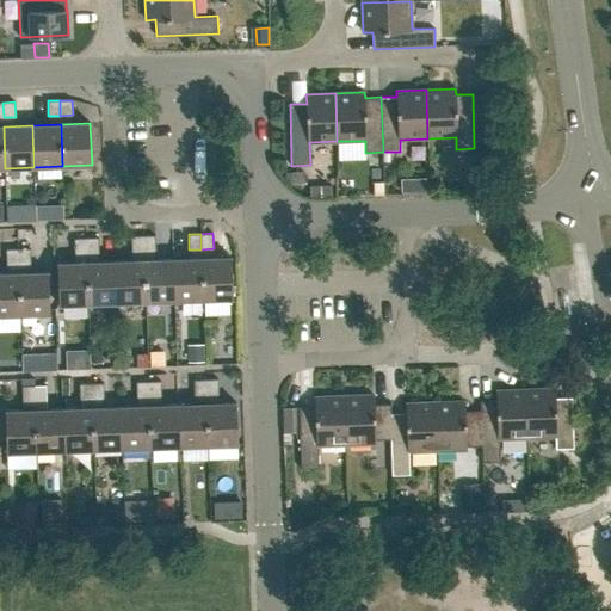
[(155,235),(143,236),(143,251),(156,251),(155,235)]
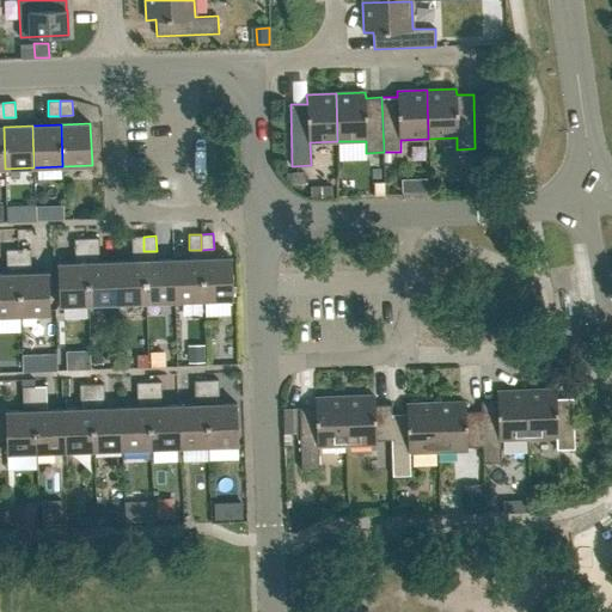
[(132,237),(132,252),(144,251),(144,237),(132,237)]
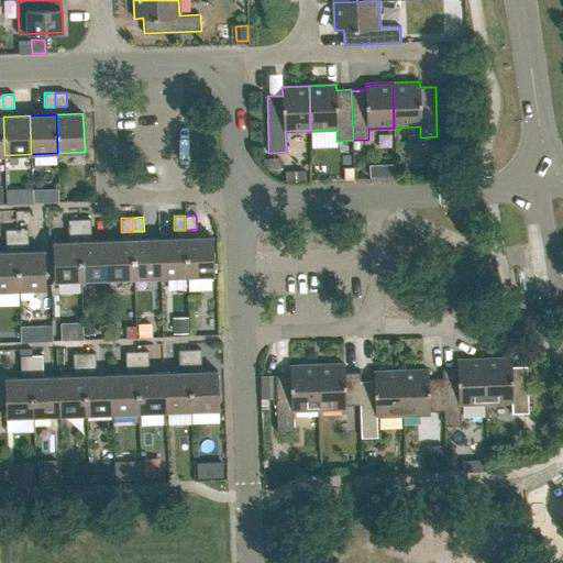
[(68,220),(68,233),(80,233),(79,219),(68,220)]
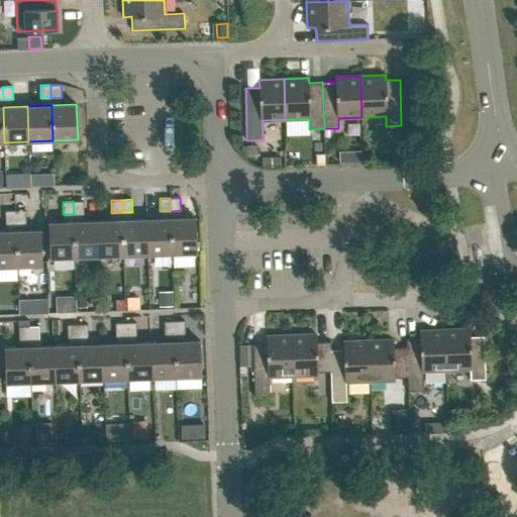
[(83,201),(73,201),(74,214),(84,214),(83,201)]
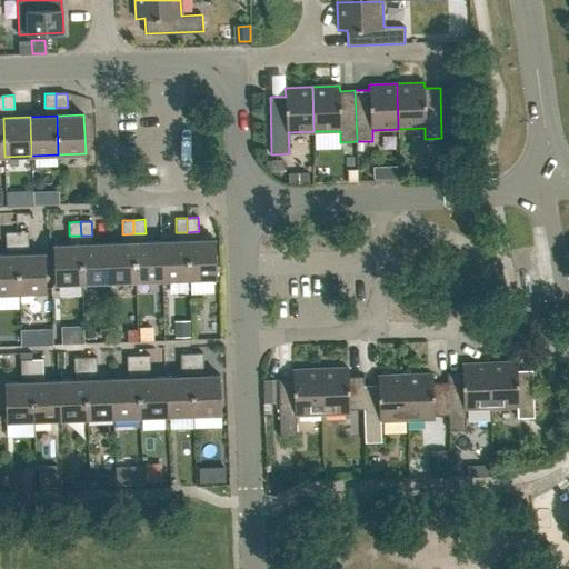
[(28,231),(17,232),(17,246),(29,246),(28,231)]
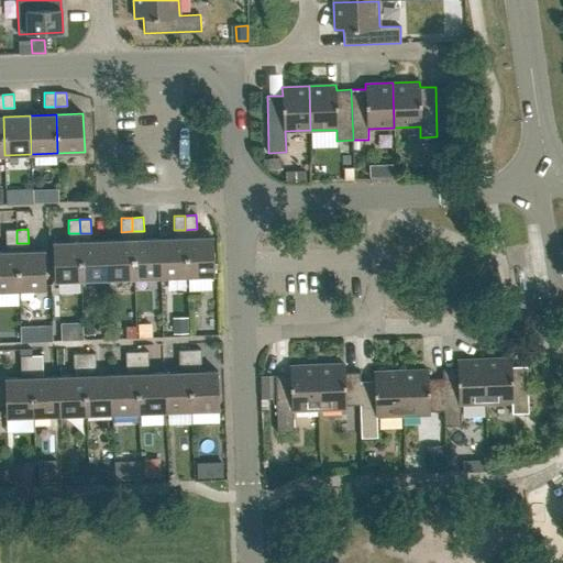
[(6,230),(6,244),(17,243),(17,230),(6,230)]
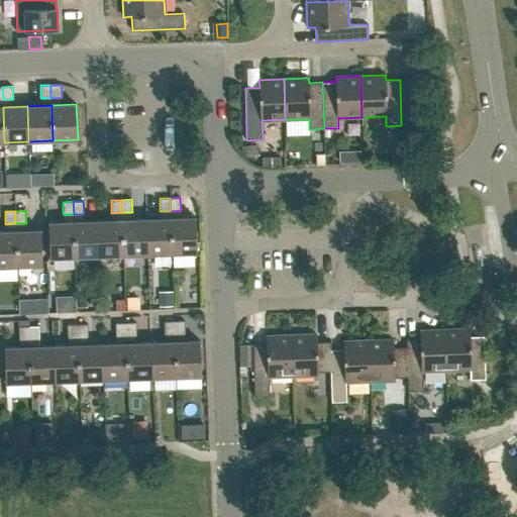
[(197,252),(195,217),(170,218),(172,253),(197,252)]
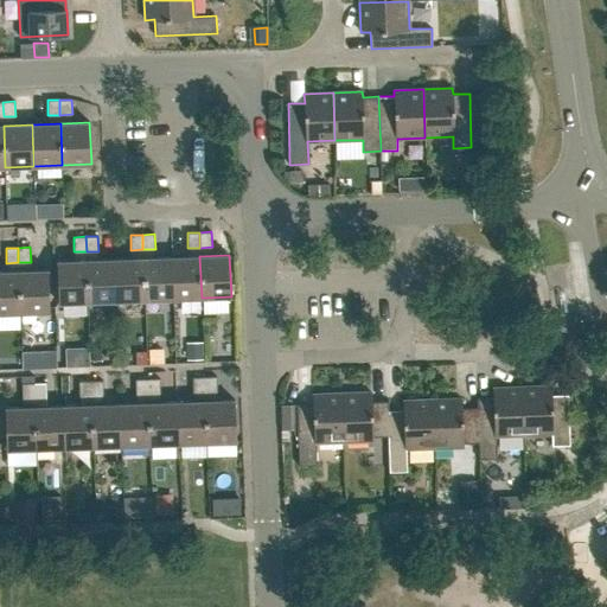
[(199,256),(172,257),(173,299),(202,298),(199,256)]
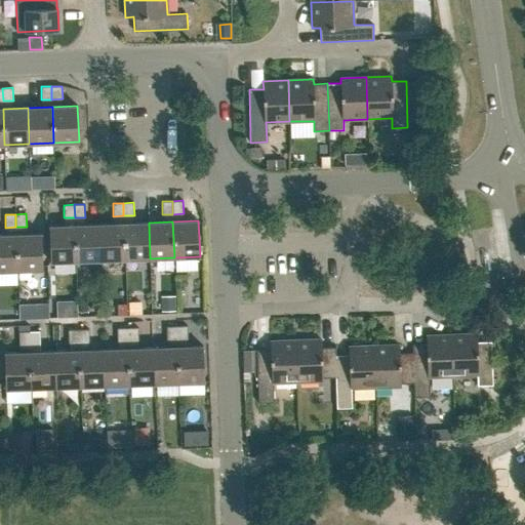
[(125,259),(150,258),(149,223),(124,224),(125,259)]
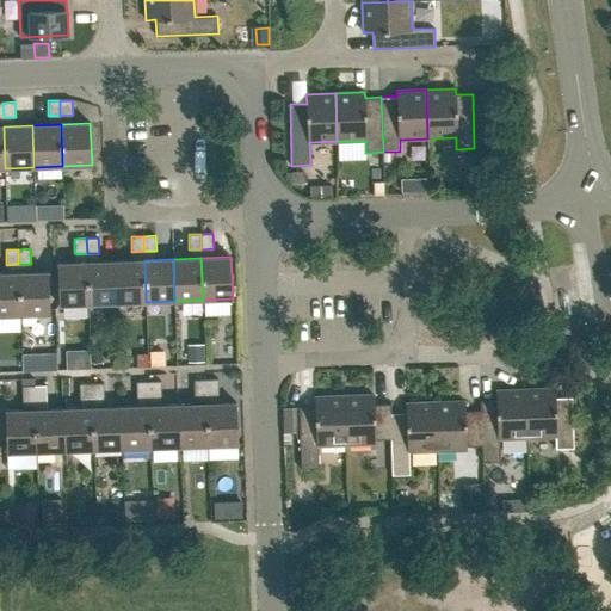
[(116,260),(87,261),(88,304),(117,303),(116,260)]
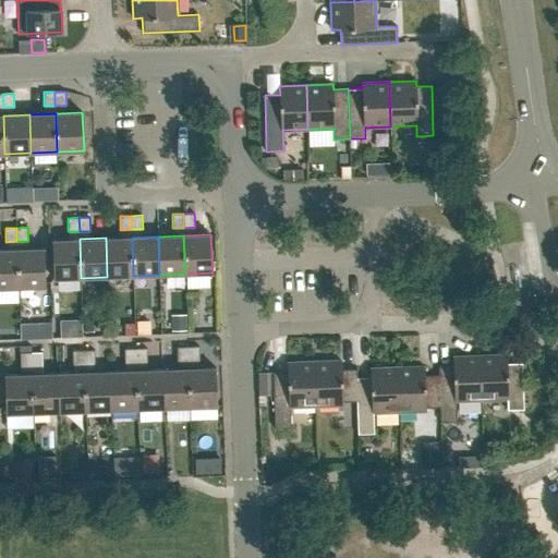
[(132,238),(106,238),(107,277),(133,276),(132,238)]
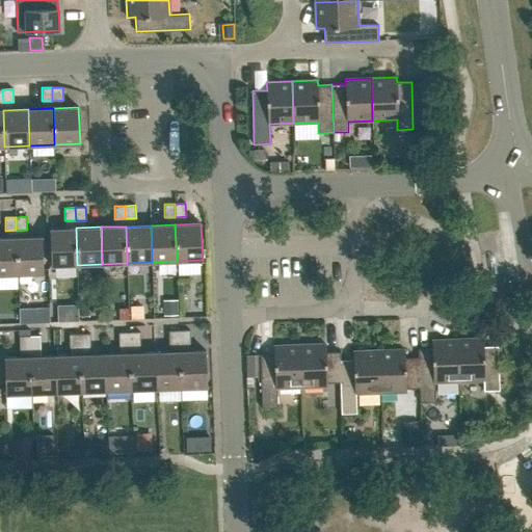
[(51,265),(77,265),(76,228),(50,229),(51,265)]
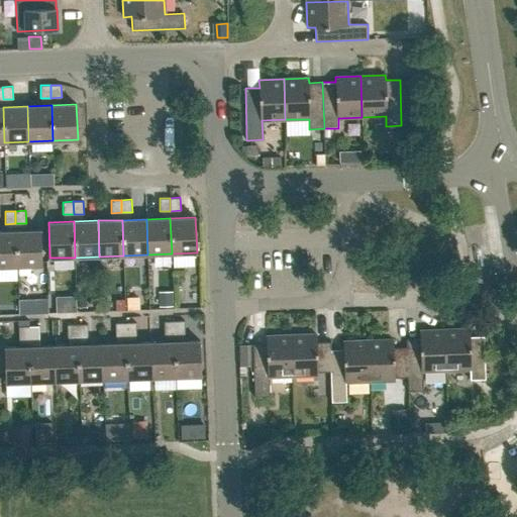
[(16,230),(0,231),(0,267),(17,267),(16,230)]
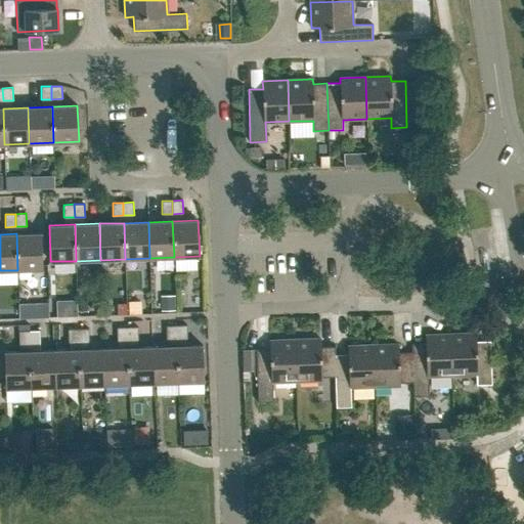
[(43,269),(41,233),(16,233),(17,270),(43,269)]
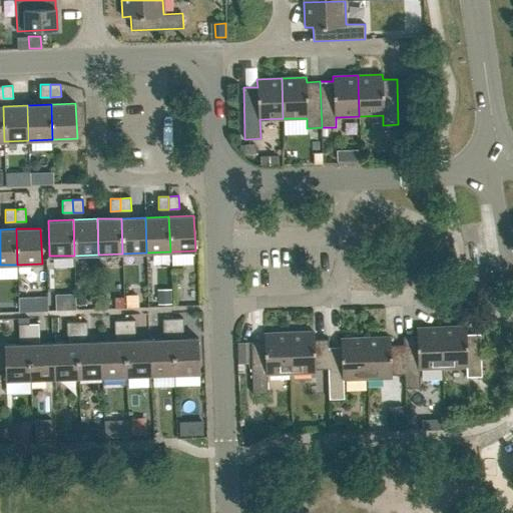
[(162,319),(162,332),(172,332),(172,319),(162,319)]
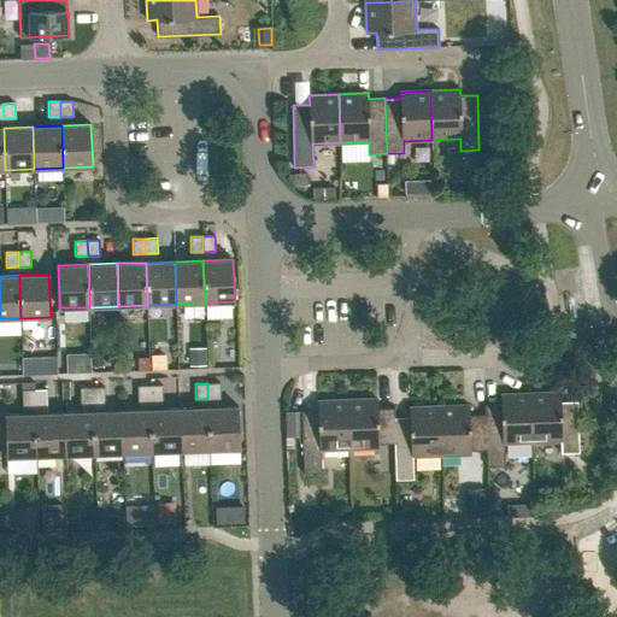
[(219,383),(207,383),(207,399),(221,398),(219,383)]
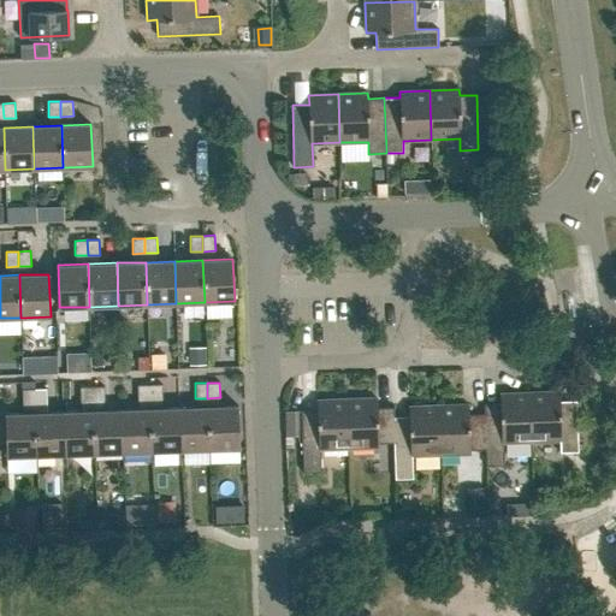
[(161,384),(149,385),(150,400),(163,400),(161,384)]
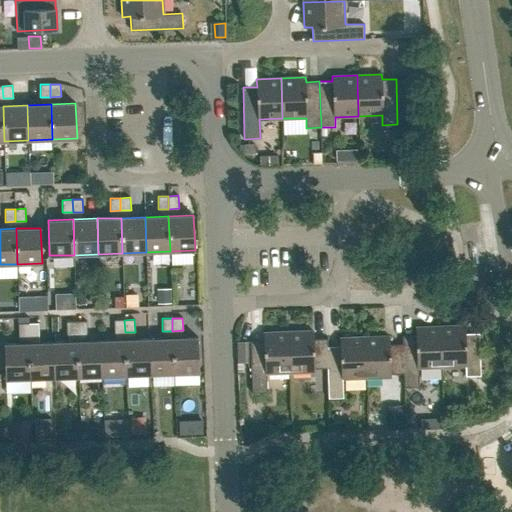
[(114,320),(114,333),(125,332),(124,320),(114,320)]
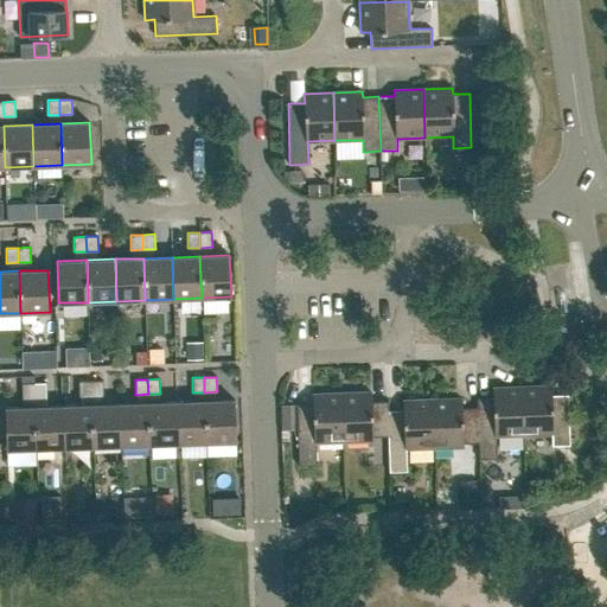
[(78,382),(80,396),(91,396),(90,381),(78,382)]
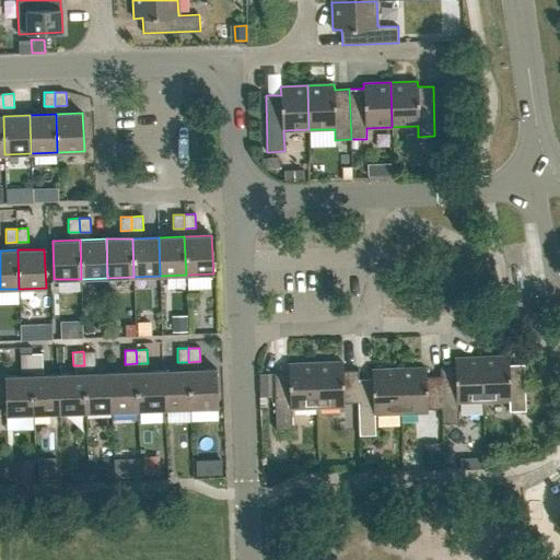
[(94,351),(83,351),(84,365),(95,365),(94,351)]
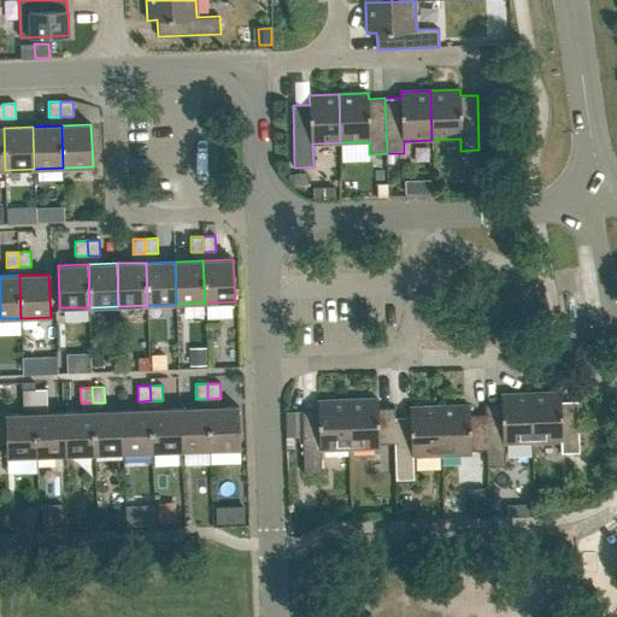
[(22,389),(23,405),(35,405),(35,389),(22,389)]
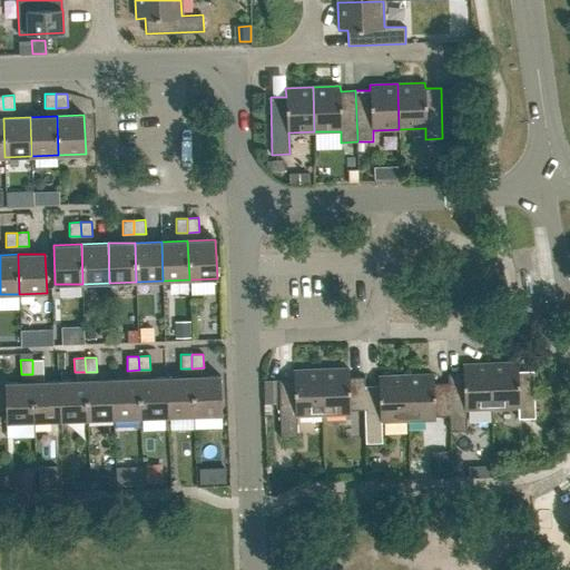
[(42,360),(32,360),(32,374),(43,373),(42,360)]
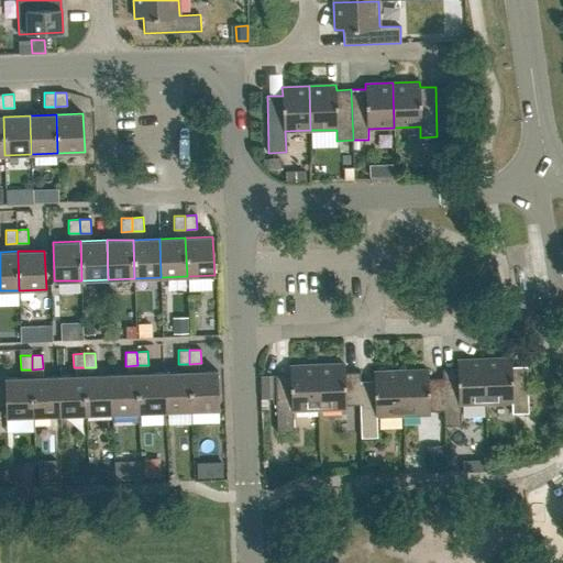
[(486,404),(511,403),(511,414),(529,414),(527,366),(511,366),(511,357),(484,359),(486,404)]
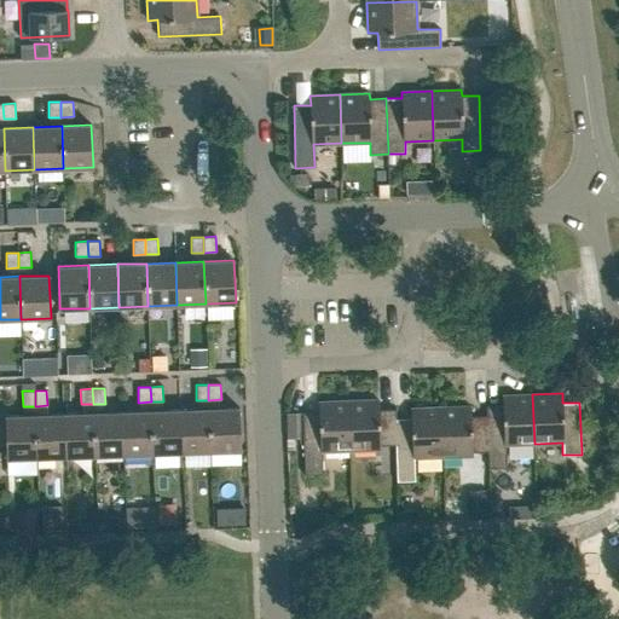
[(487,452),(489,468),(507,468),(505,445),(534,444),(532,394),(503,395),(503,405),(486,406),(486,416),(487,452)]
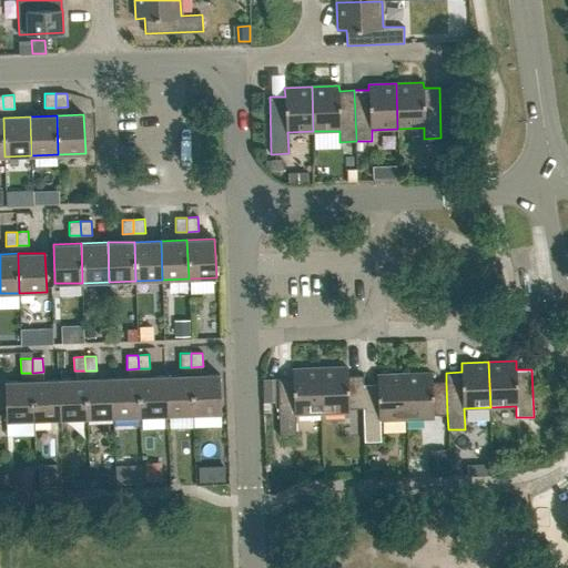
[(322,413),(348,412),(348,408),(363,408),(364,408),(363,384),(364,384),(363,375),(347,376),(347,367),(320,368),(322,413)]
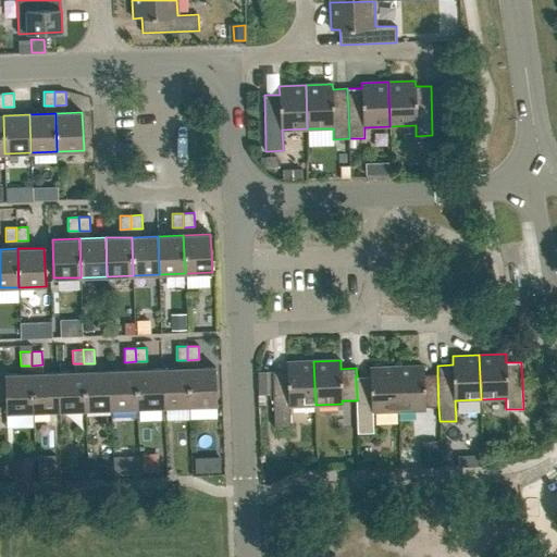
[(287,371),(272,371),(274,428),(291,426),(289,406),(316,405),(313,361),(287,361),(287,371)]
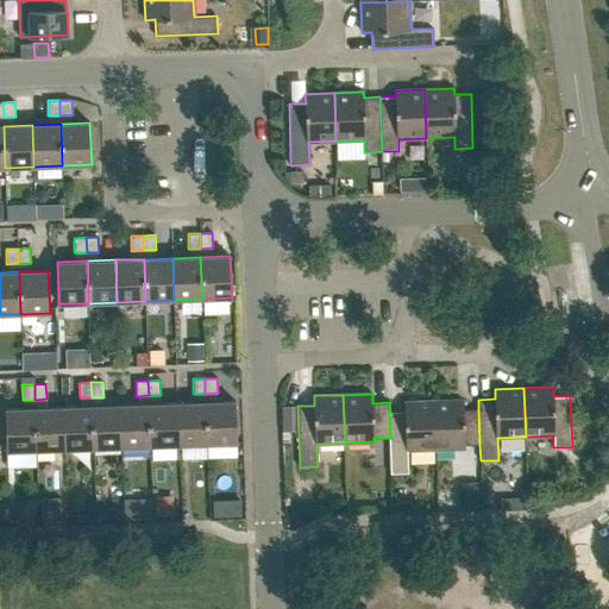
[(435,450),(465,449),(464,445),(479,445),(478,409),(463,409),(463,400),(434,401),(435,450)]
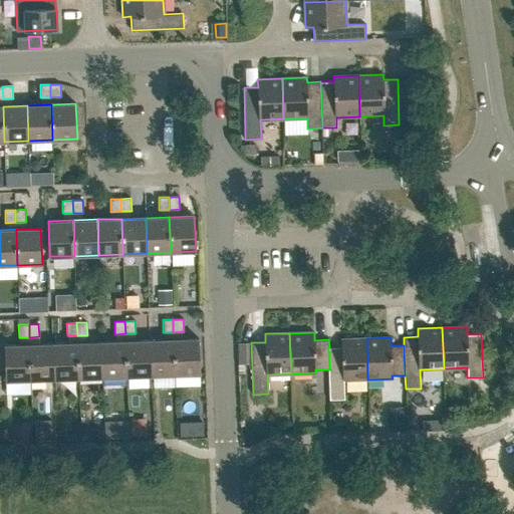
[(200,373),(199,338),(174,339),(175,374),(200,373)]
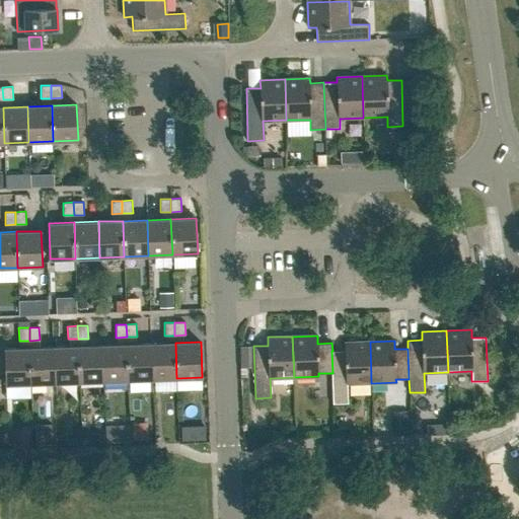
[(331,373),(332,403),(348,403),(348,383),(371,383),(370,342),(345,343),(345,351),(332,351),(331,351),(332,373),(331,373)]
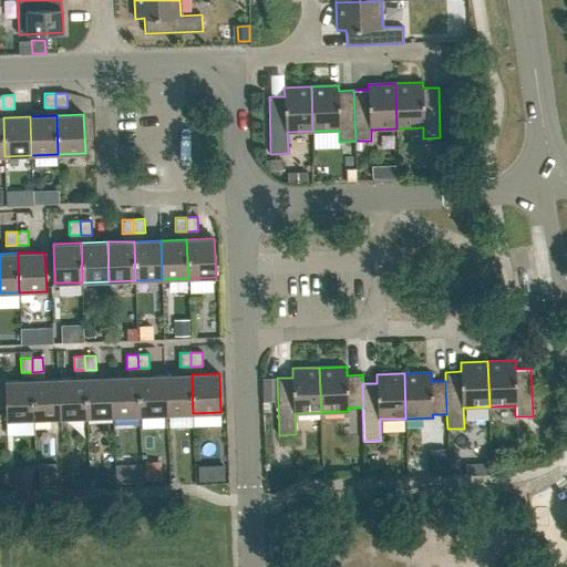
[(192,374),(165,375),(166,414),(193,413),(192,374)]
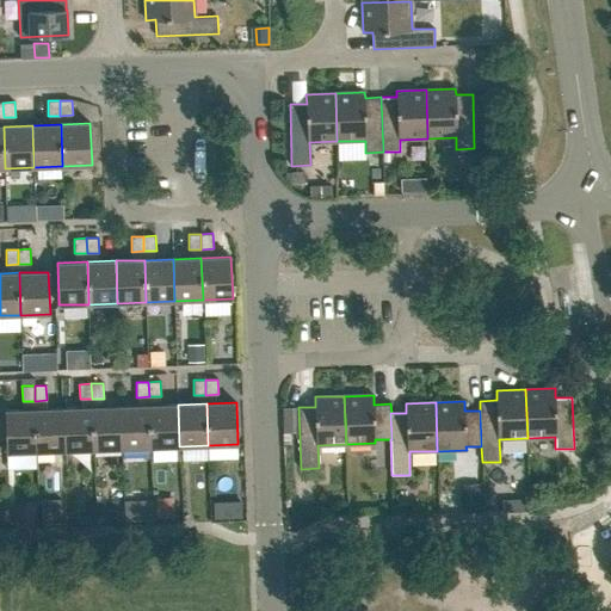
[(150,448),(179,446),(178,405),(149,406),(150,448)]
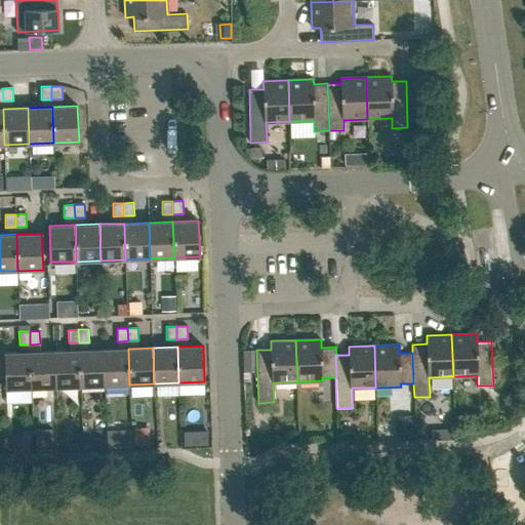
[(80,386),(105,386),(104,349),(79,350),(80,386)]
